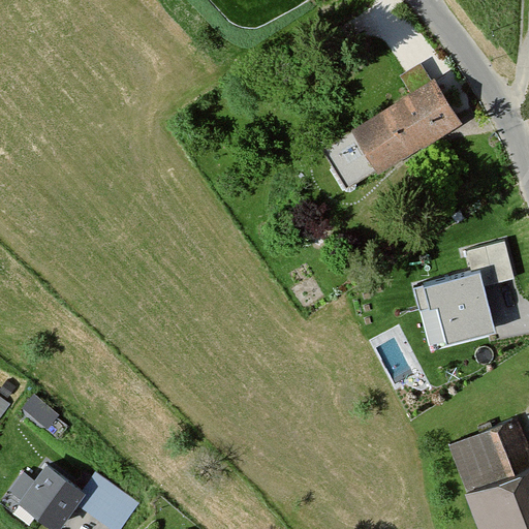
[(403,69),(410,81),(428,70),(421,59),(403,69)]
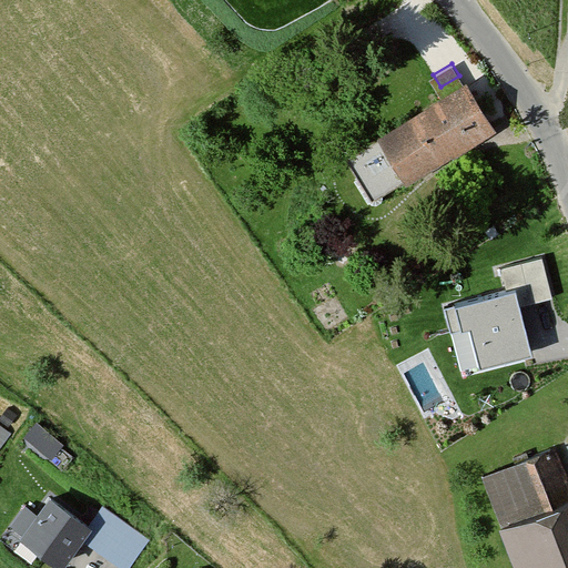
[(469,85),(378,137),(406,185),(497,134),(469,85)]
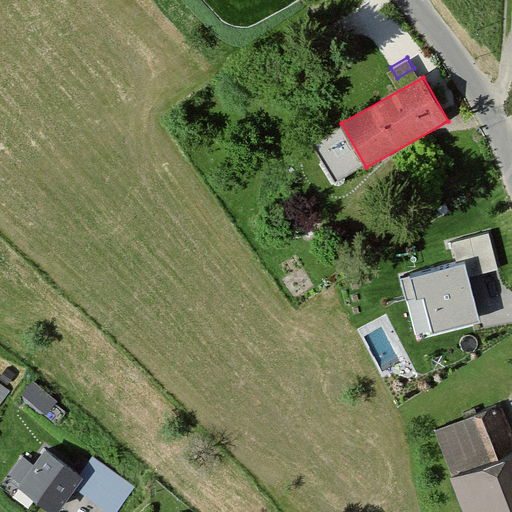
[(465,271),(419,288),(437,336),(483,319),(465,271)]
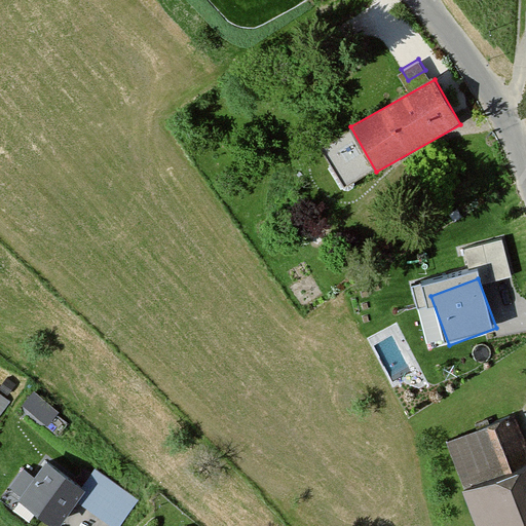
[(0,413),(8,402),(0,396),(0,413)]
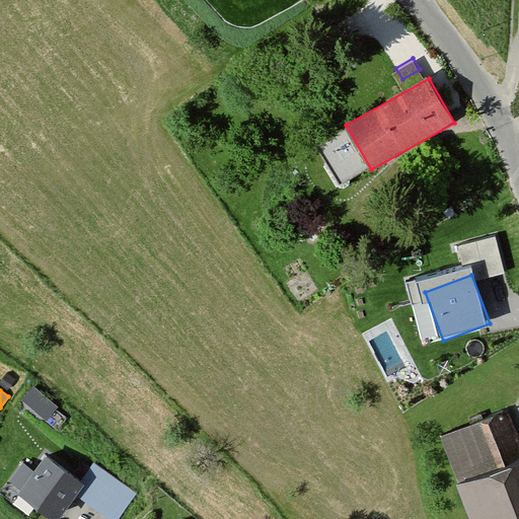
[(53,518),(82,479),(46,452),(16,492),(53,518)]
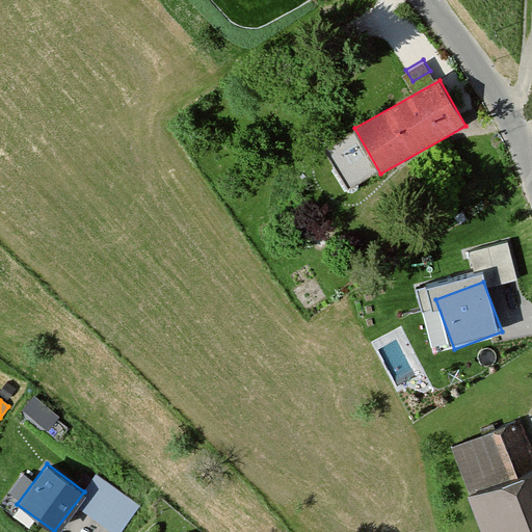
[(531,531),(531,471),(469,495),(482,531),(531,531)]
